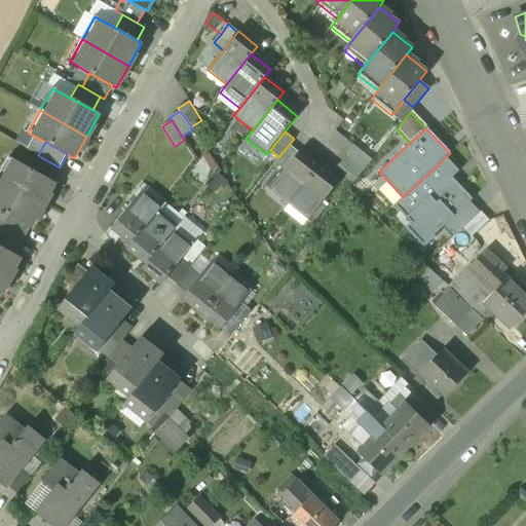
[(278,157),(274,163),(284,171),(299,153),(289,145),(278,157)]
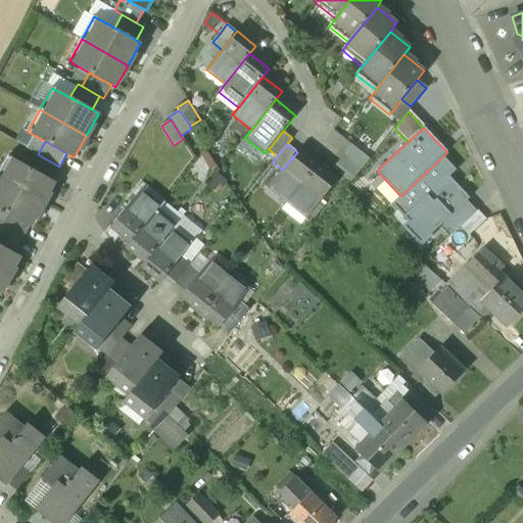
[(370,158),(351,144),(344,154),(362,169),(370,158)]
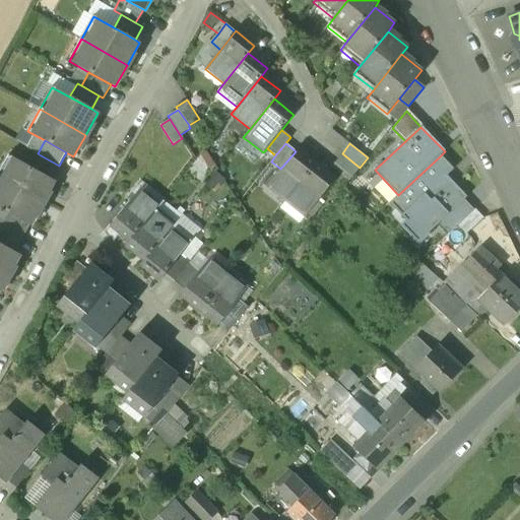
[(280,169),(266,187),(285,202),(316,164),(297,149),(280,169)]
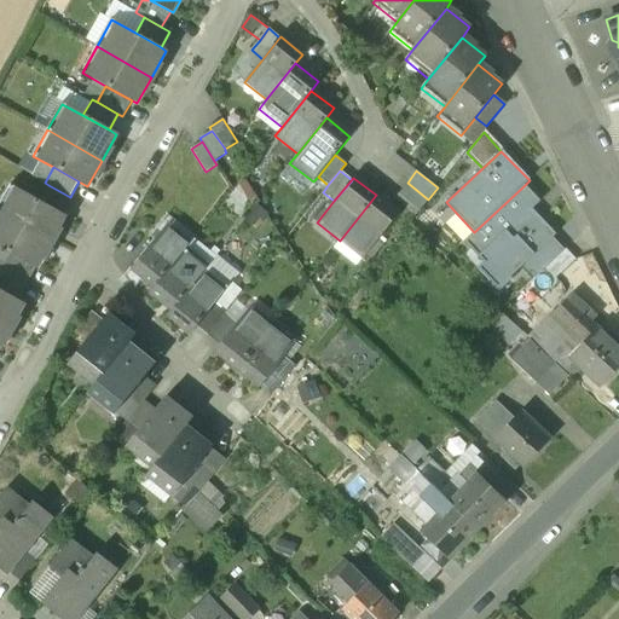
[(408,183),(398,194),(420,210),(428,200),(408,183)]
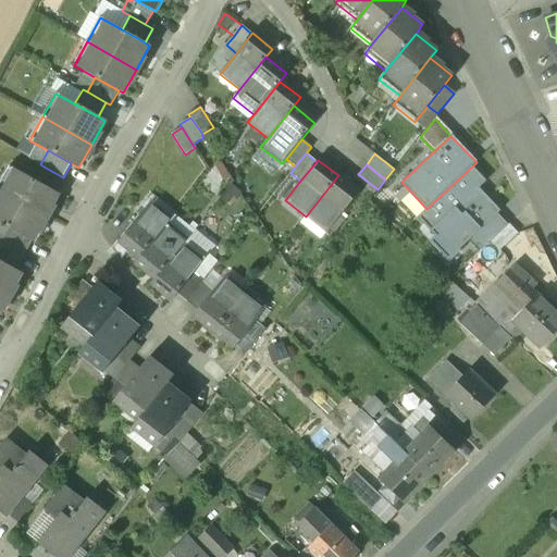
[(36,181),(10,166),(0,182),(0,192),(46,218),(59,194),(36,181)]
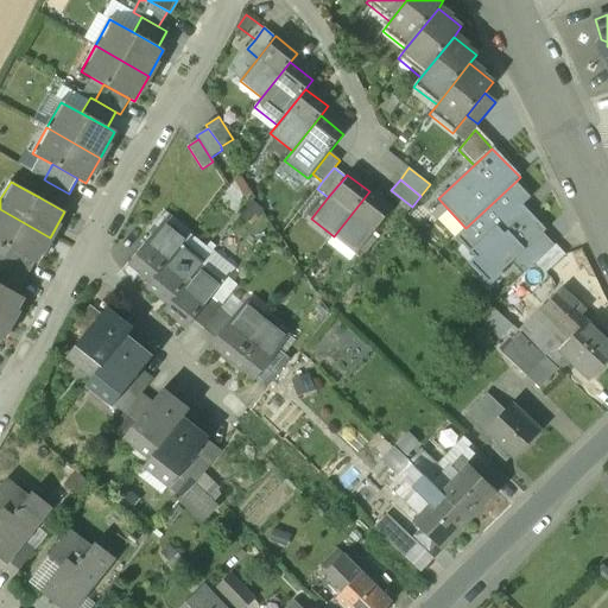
[(69,194),(48,182),(39,197),(64,211),(73,196),(69,194)]
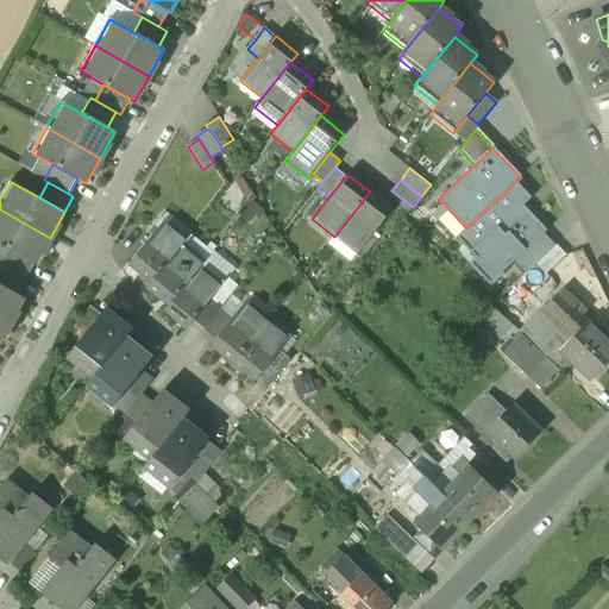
[(512,263),(544,233),(546,231),(522,206),(531,198),(516,182),(466,228),(457,238),(475,257),(495,278),(512,263)]
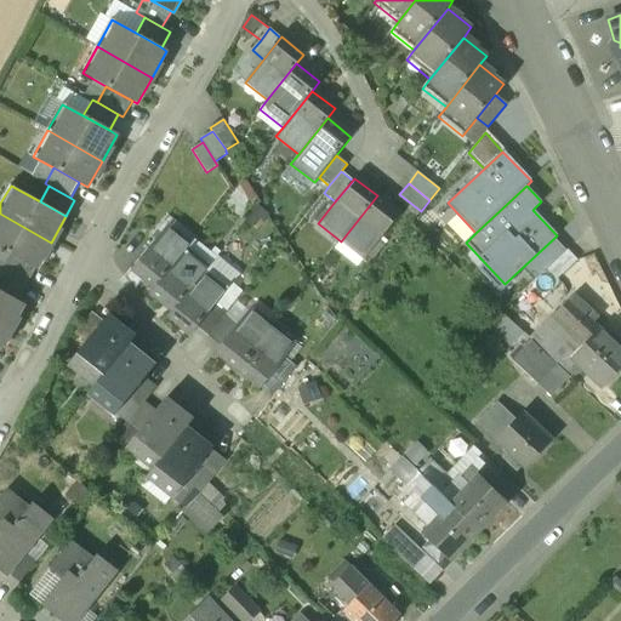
[(377,195),(341,241),(364,260),(400,215),(377,195)]
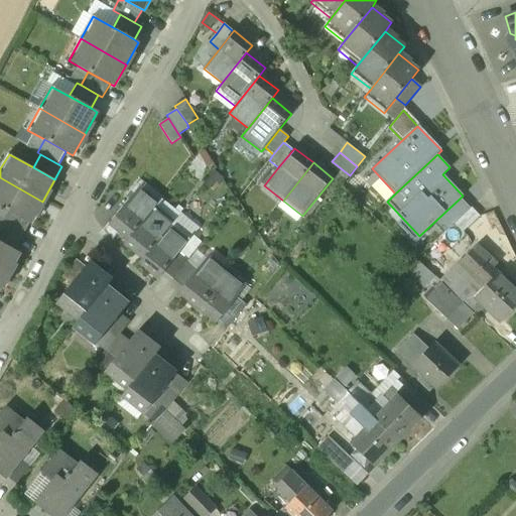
[(42,202),(0,177),(0,207),(9,212),(29,224),(42,202)]
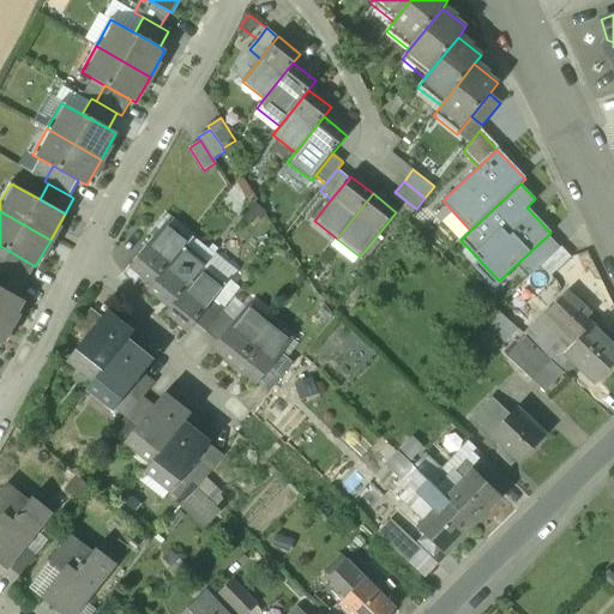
[(167,223),(132,268),(152,284),(181,248),(185,244),(188,240),(167,223)]
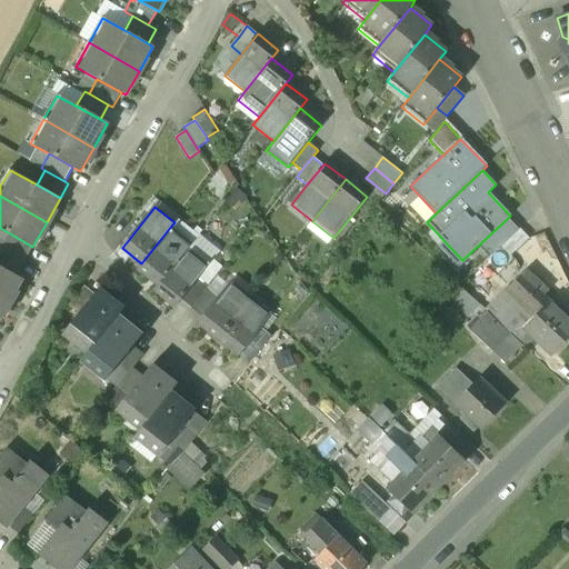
[(490,258),(501,247),(519,230),(508,218),(478,246),(490,258)]
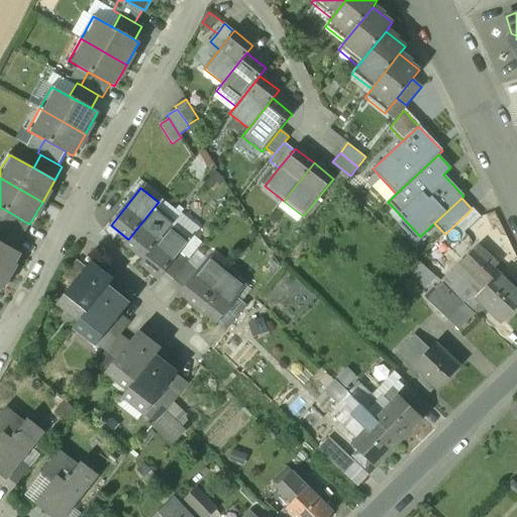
[(175,210),(162,200),(156,205),(152,209),(171,224),(181,213),(183,210),(178,206),(175,210)]
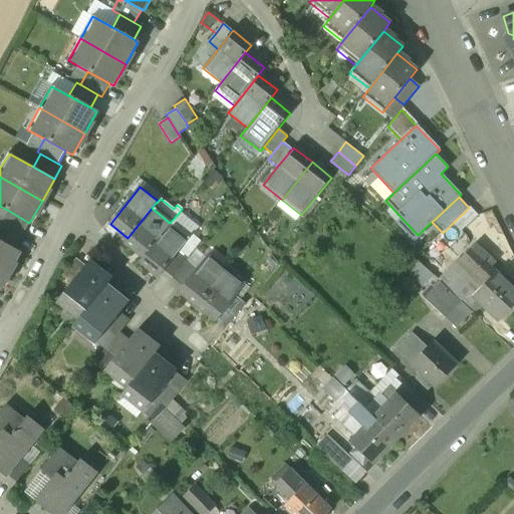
[(127,238),(123,243),(142,258),(167,227),(170,223),(152,208),(127,238)]
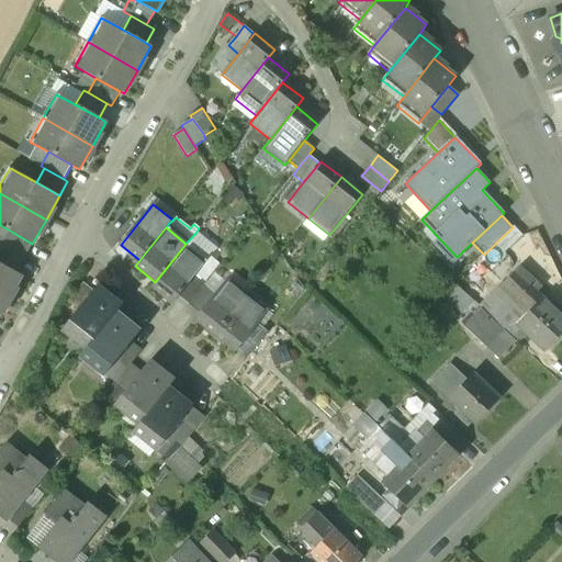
[(513,227),(495,244),(504,253),(523,236),(513,227)]
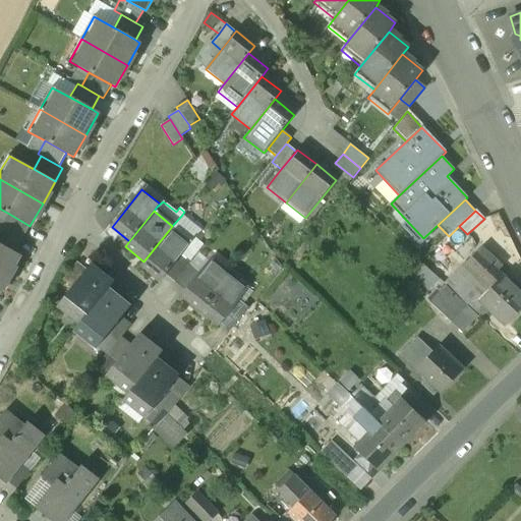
[(30,226),(9,214),(1,227),(22,239),(30,226)]
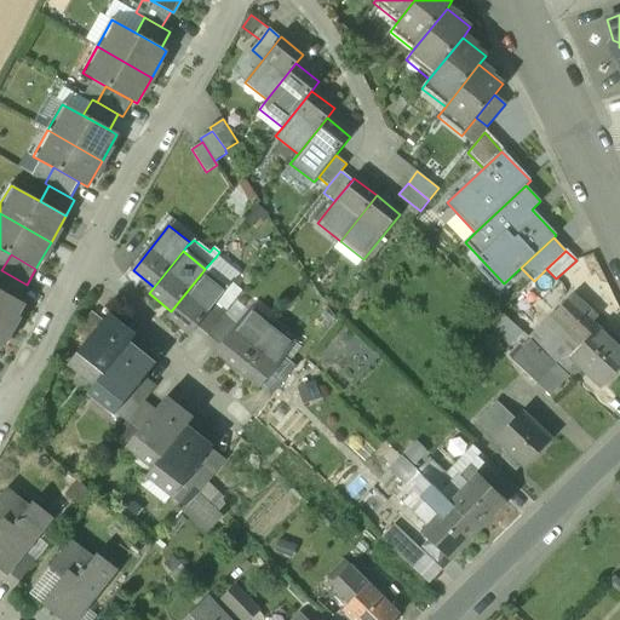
[(240,274),(217,256),(205,269),(201,274),(224,292),(240,274)]
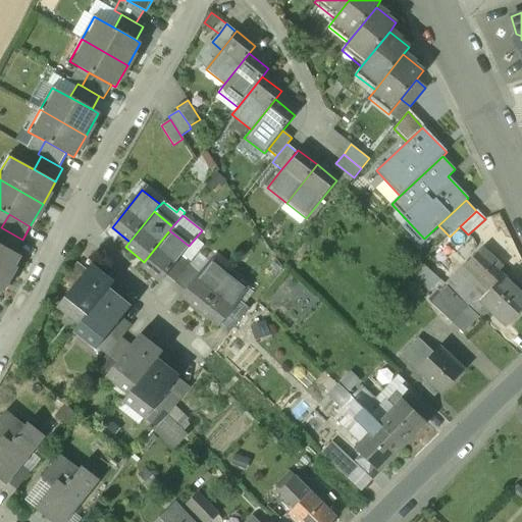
[(22,240),(1,227),(0,229),(0,244),(20,257),(29,243),(22,240)]
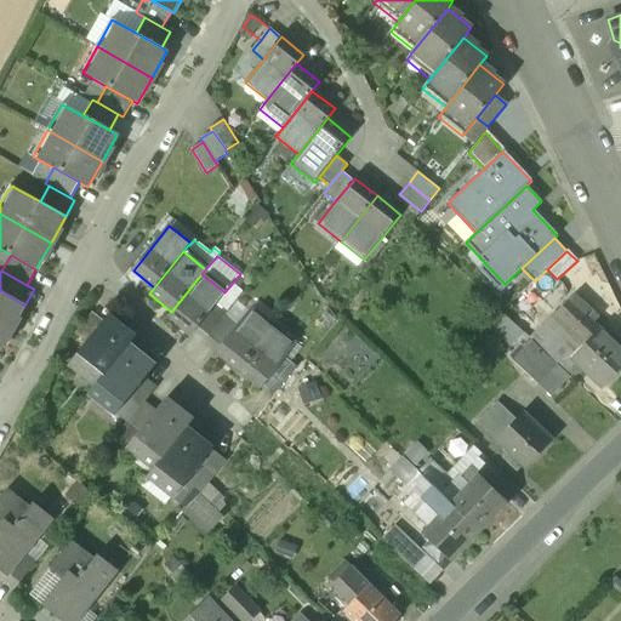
[(224,292),(201,274),(171,312),(167,317),(191,335),(197,326),(216,303),(224,292)]
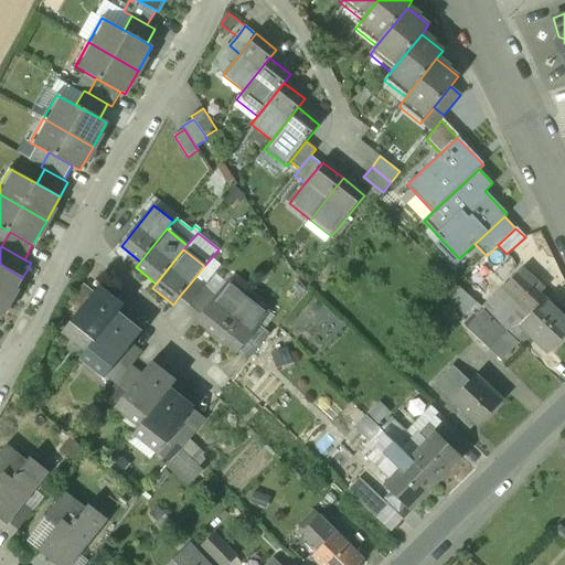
[(0,264),(0,296),(9,301),(22,278),(0,264)]
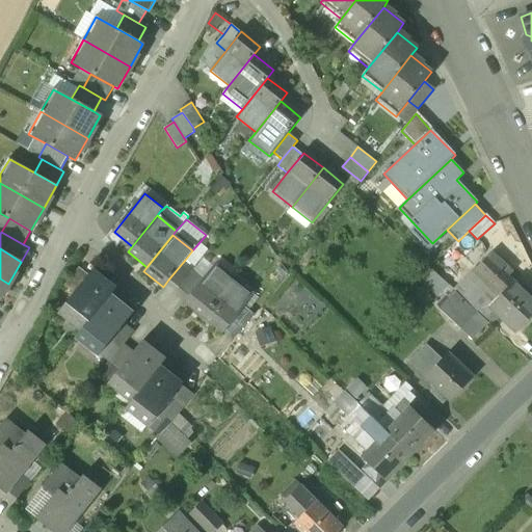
[(507,269),(491,254),(477,269),(503,294),(513,284),(503,273),(507,269)]
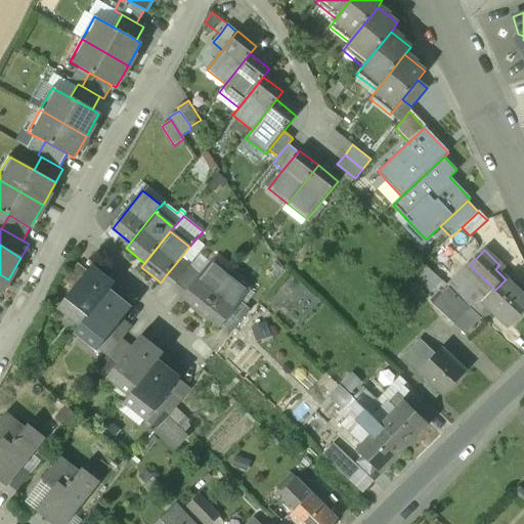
[(182,256),(166,275),(176,284),(190,266),(191,264),(182,256)]
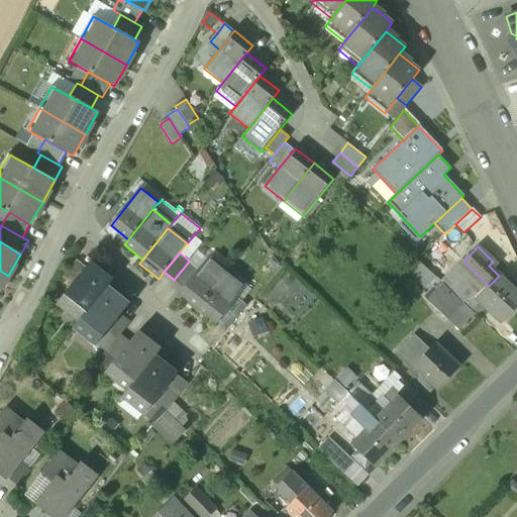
[(184,289),(180,293),(198,308),(225,274),(228,271),(210,255),(198,271),(184,289)]
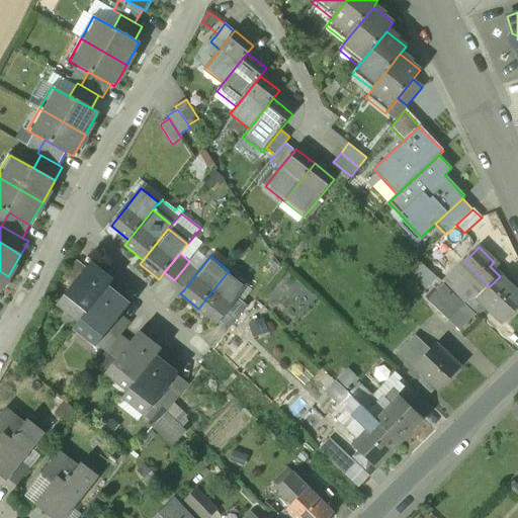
[(77,261),(63,279),(73,287),(87,269),(77,261)]
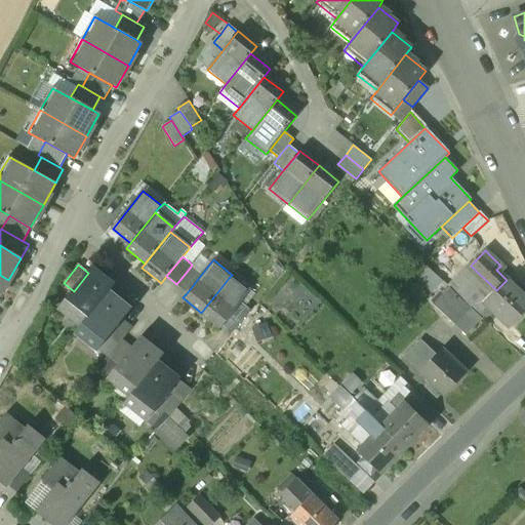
[(454,281),(447,287),(471,310),(483,322),(491,313),(483,305),(496,290),(471,266),(454,281)]
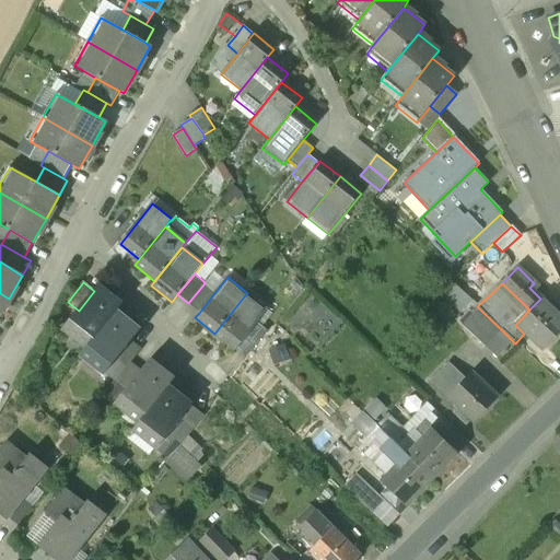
[(203,284),(188,303),(199,313),(214,293),(203,284)]
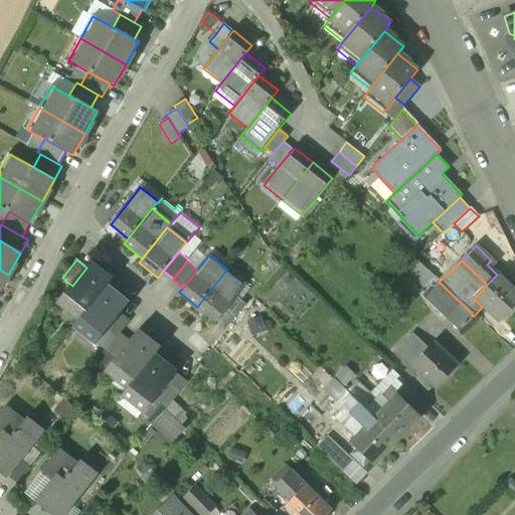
[(72,286),(57,305),(77,321),(106,287),(111,281),(90,264),(87,268),(72,286)]
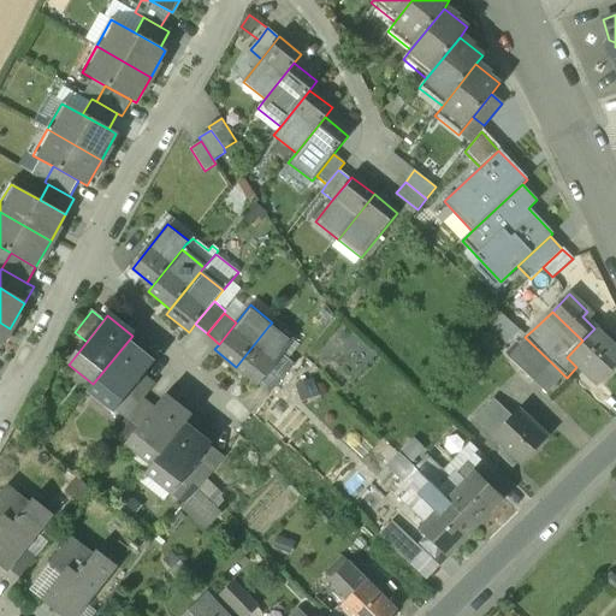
[(533,330),(517,315),(510,323),(525,337),(533,330)]
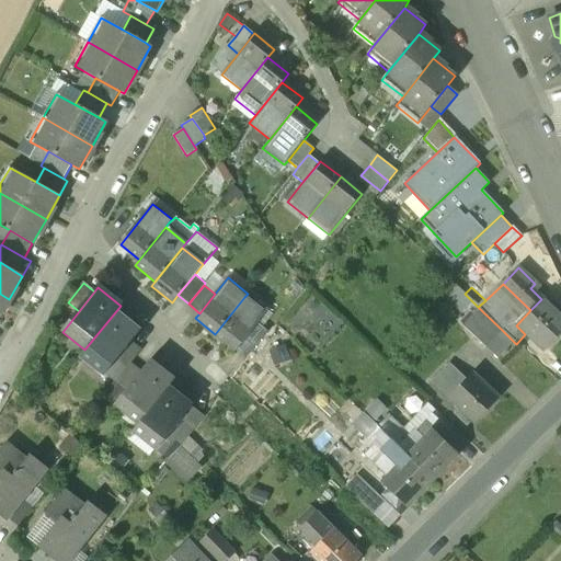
[(0,316),(9,299),(0,294),(0,316)]
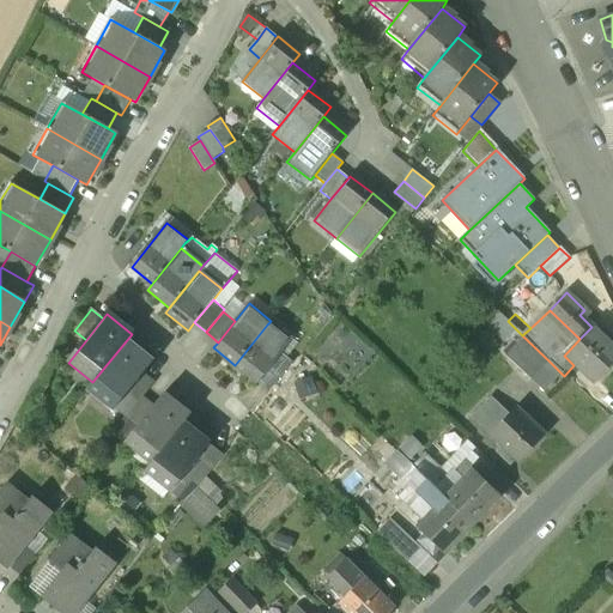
[(267,325),(235,365),(256,383),(290,343),(267,325)]
